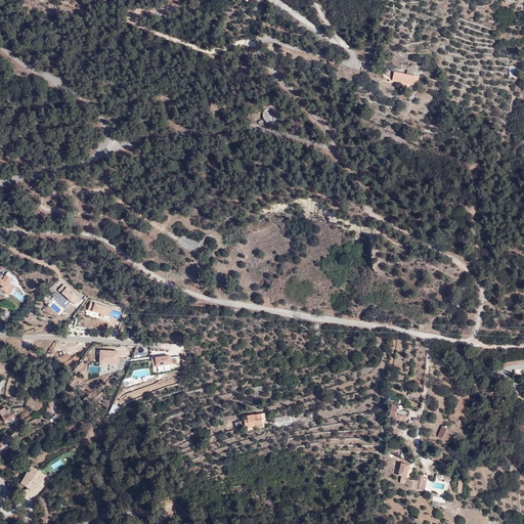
[(387,78),(402,81),(404,77),(405,72),(401,71),(389,68),(387,78)]
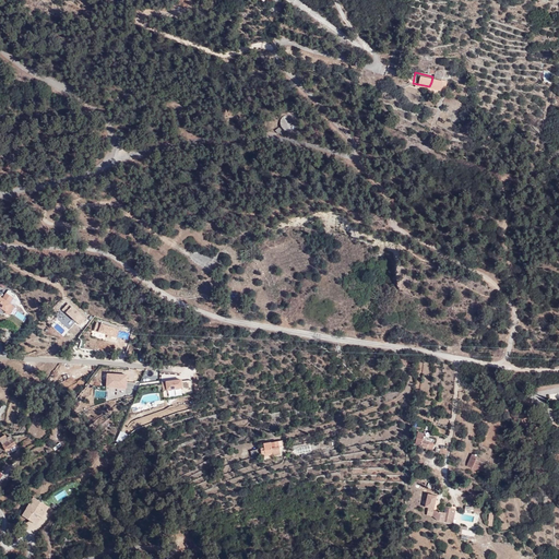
[(431,82),(429,86),(439,88),(441,76),(436,76),(432,76),(431,82)]
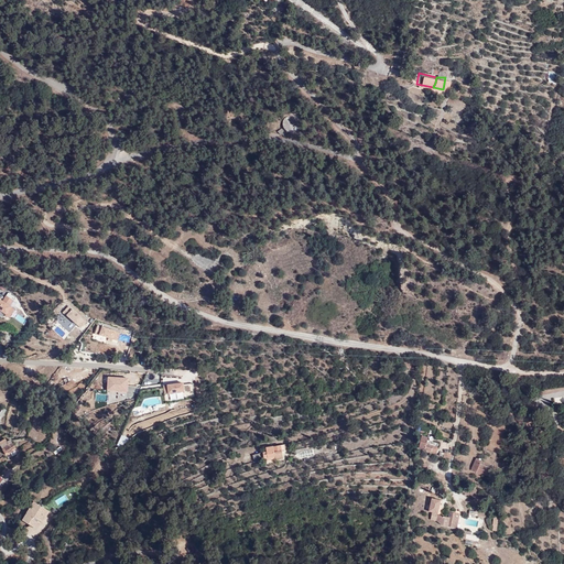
[(284,136),(289,132),(291,132),(293,133),(295,133),(297,132),(300,130),(301,128),(302,125),(301,121),(299,118),(295,116),(291,116),(288,117),(285,120),(284,122),(284,126),(284,128),(280,131),(280,133),(281,136),(284,136)]
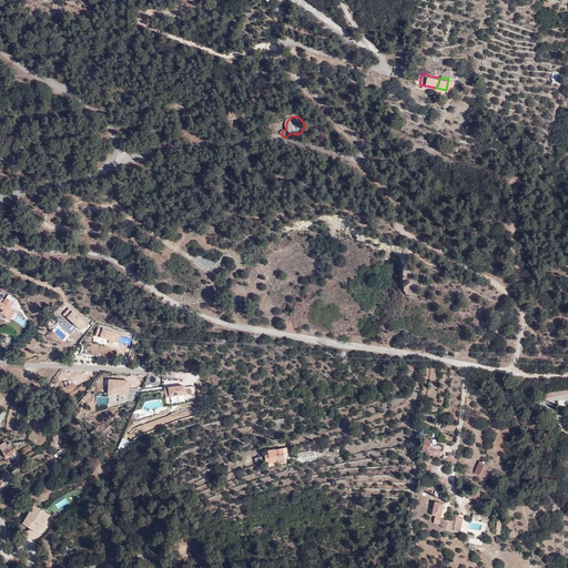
[(14,311),(10,307),(13,302),(6,296),(2,302),(0,300),(0,316),(8,322),(14,311)]
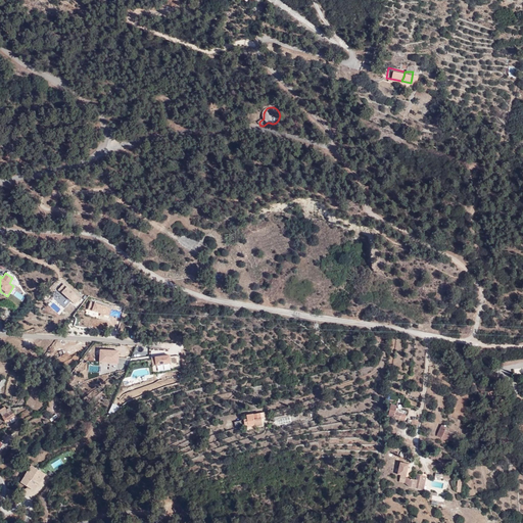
[(64,282),(58,288),(74,304),(81,298),(64,282)]
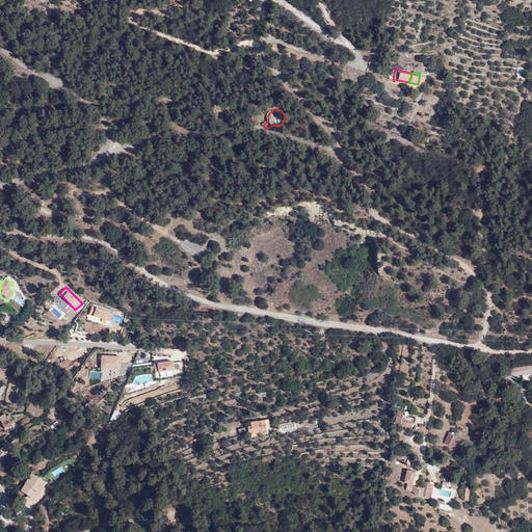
[(111,321),(114,312),(91,306),(87,319),(91,320),(94,316),(111,321)]
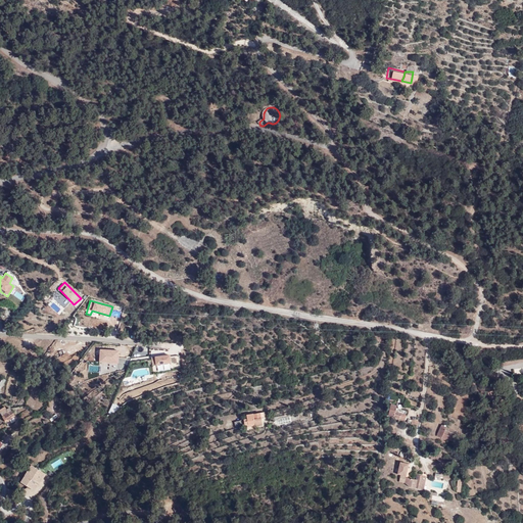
[(67,308),(77,313),(79,308),(70,304),(67,308)]
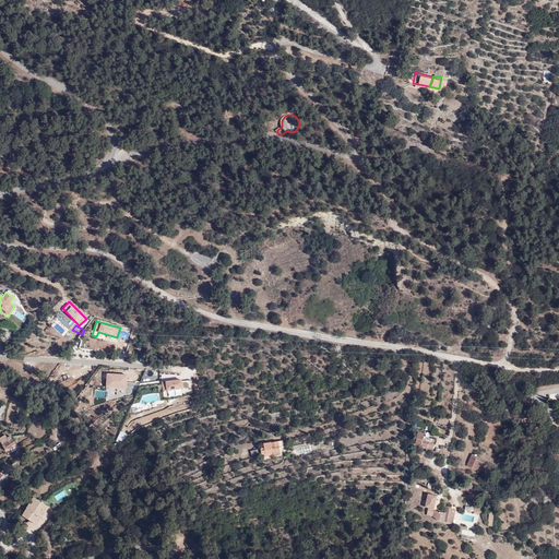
[(127,388),(127,372),(106,372),(106,388),(127,388)]
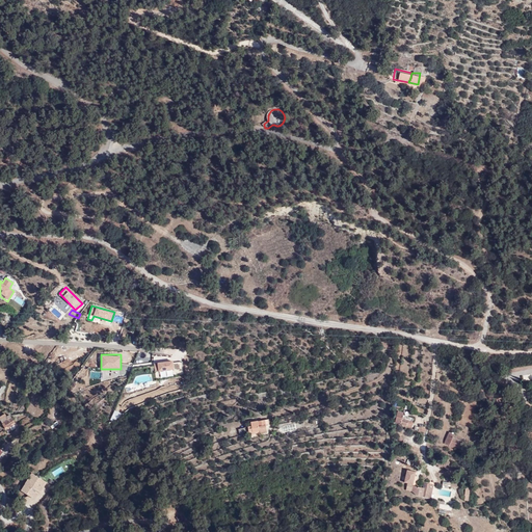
[(174,369),(173,360),(154,361),(154,370),(174,369)]
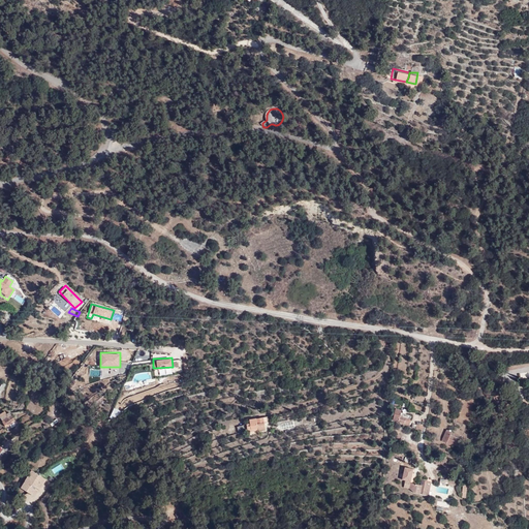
[(181,360),(173,360),(173,371),(182,371),(181,360)]
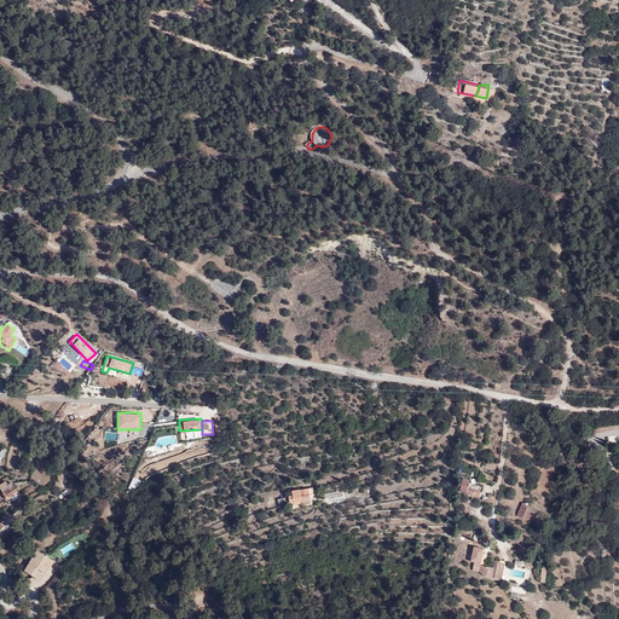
[(104,428),(104,440),(117,440),(117,428),(104,428)]
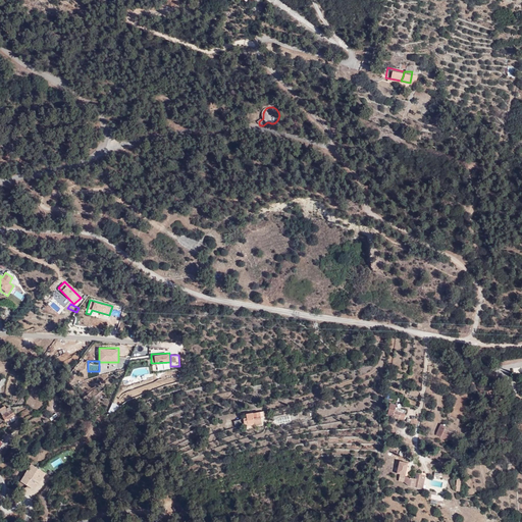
[(386,415),(404,419),(407,408),(389,404),(386,415)]
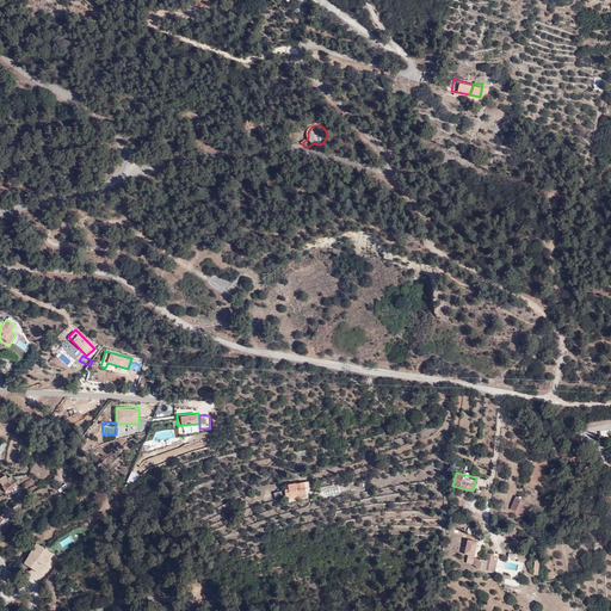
[(6,476),(0,479),(0,482),(6,493),(12,489),(18,487),(11,476),(7,479),(6,476)]
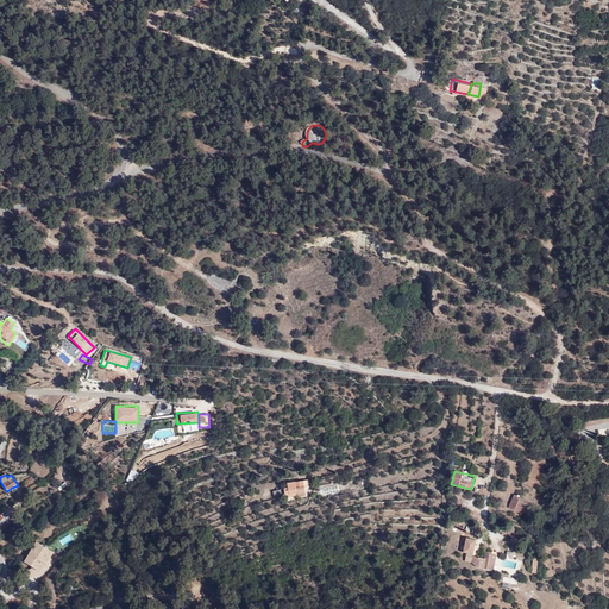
[(297,483),(290,484),(290,488),(284,488),(284,495),(299,494),(299,489),(297,483)]
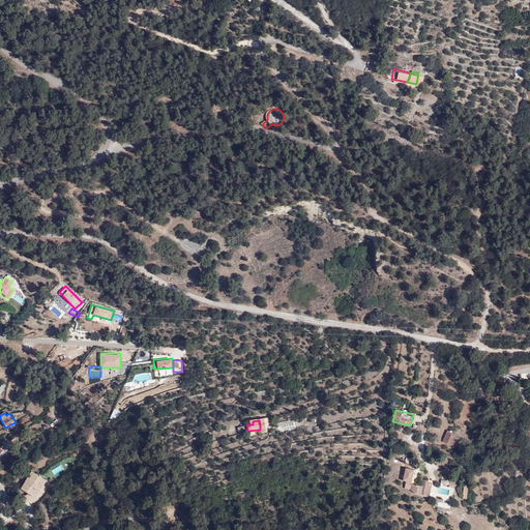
[(16,422),(10,424),(13,431),(20,428),(16,421),(16,422)]
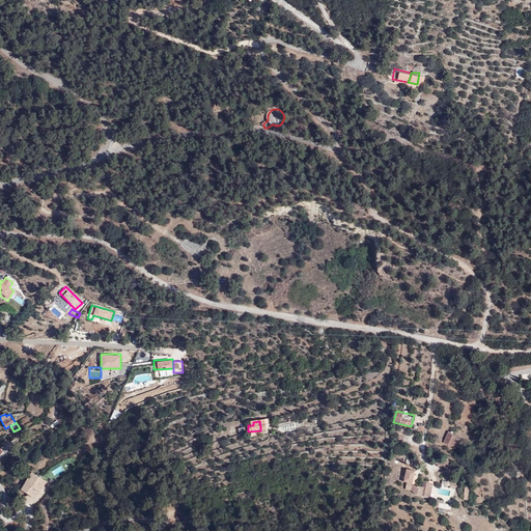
[(244,435),(248,435),(248,431),(248,425),(253,425),(253,422),(245,422),(245,428),(242,428),(242,432),(244,434),(244,435)]
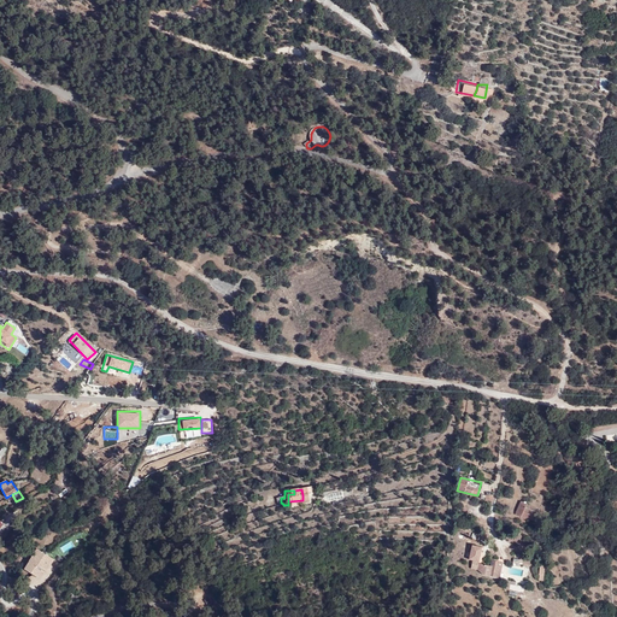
[(450,503),(458,505),(460,499),(466,501),(465,506),(469,507),(471,495),(459,493),(459,492),(452,491),(450,503)]
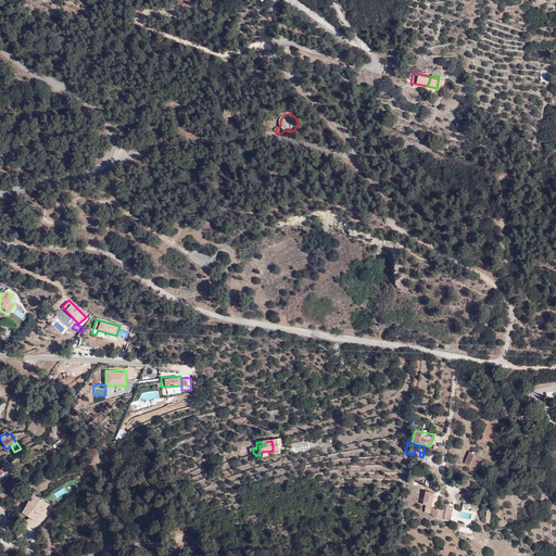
[(465,469),(465,467),(466,464),(458,463),(458,458),(460,458),(460,454),(455,454),(453,467),(465,469)]
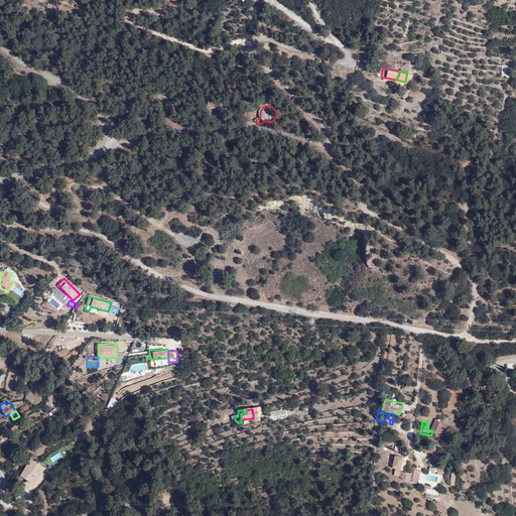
[(432,430),(431,433),(438,434),(439,426),(427,425),(425,425),(425,429),(432,430)]
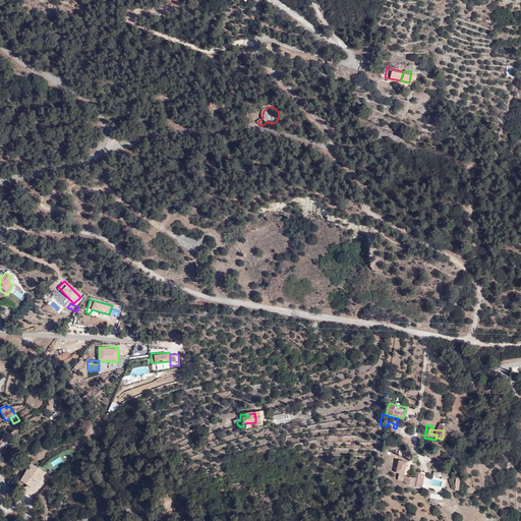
[(394,469),(393,476),(398,477),(403,481),(408,482),(408,480),(414,480),(414,483),(417,483),(418,474),(415,473),(416,470),(410,469),(409,474),(399,472),(400,464),(401,458),(393,457),(391,469),(394,469)]
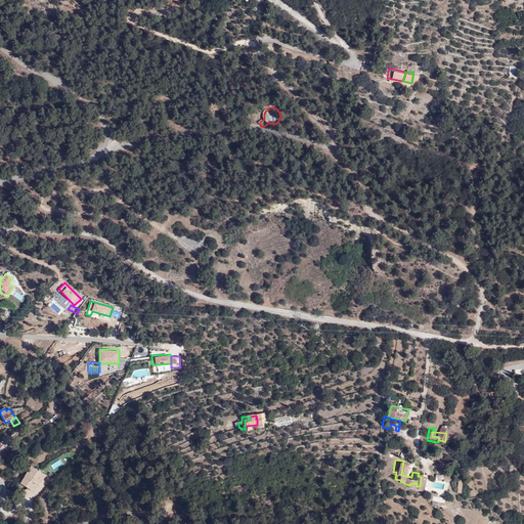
[(24,479),(30,483),(32,481),(35,483),(38,485),(42,479),(40,478),(43,474),(32,467),(24,479)]
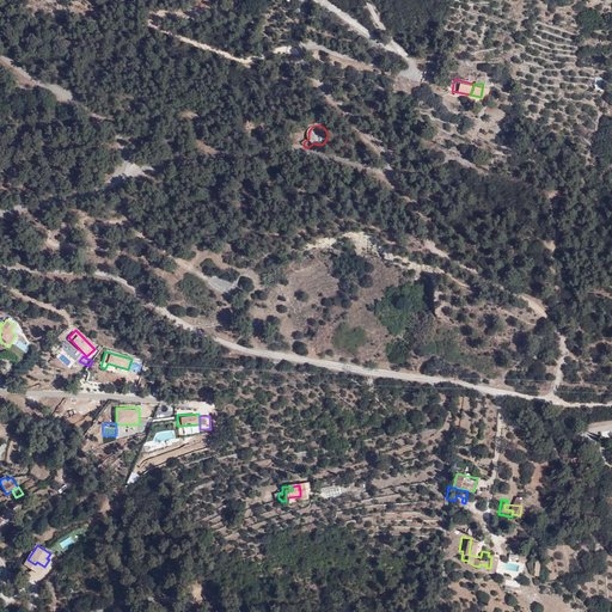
[(24,564),(36,571),(41,564),(37,562),(35,564),(28,560),(24,564)]
